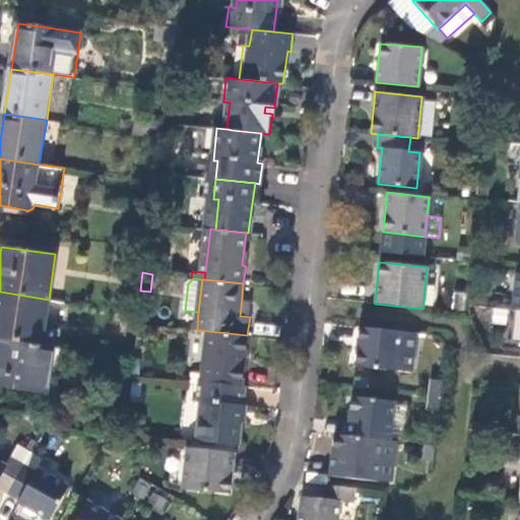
[(49,300),(0,291),(0,337),(43,344),(49,300)]
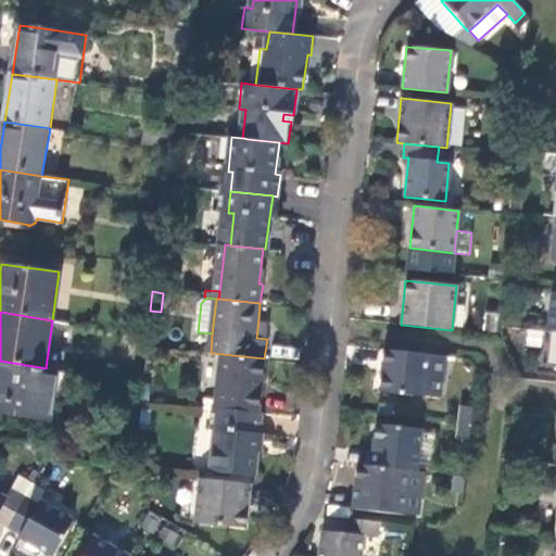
[(268,319),(258,319),(256,338),(267,339),(268,319)]
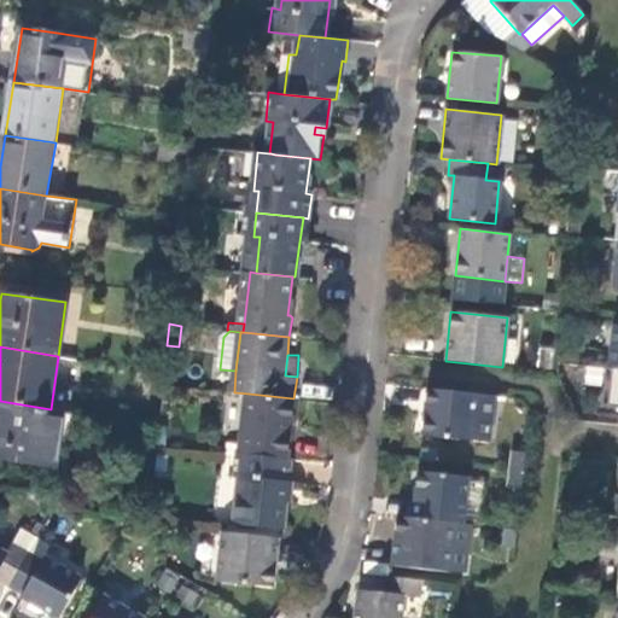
[(617,368),(610,368),(605,410),(617,410),(617,368)]
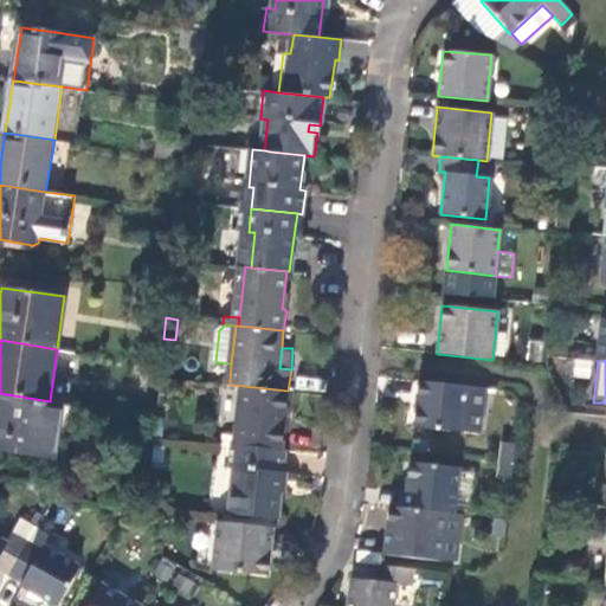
[(481,432),(487,388),(418,380),(413,426),(462,432),(481,432)]
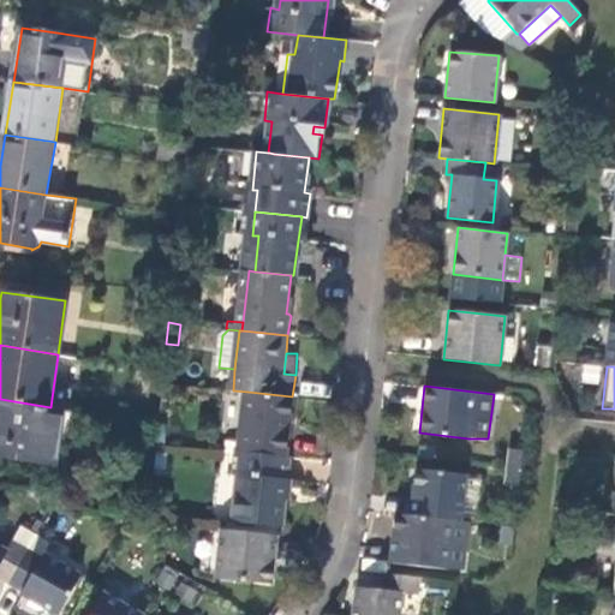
[(286,457),(292,396),(248,392),(240,442),(240,451),(286,457)]
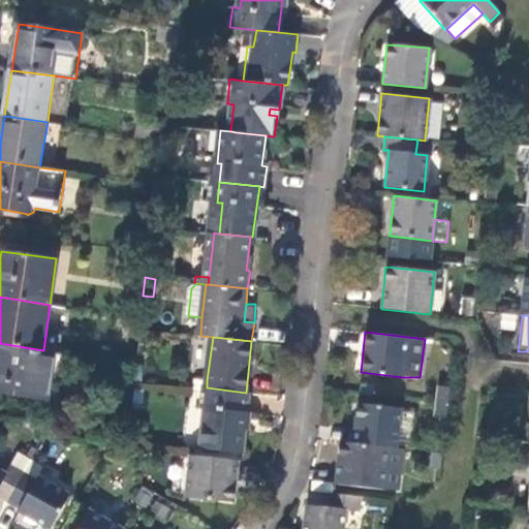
[(43,350),(0,343),(0,390),(47,397),(54,351),(43,350)]
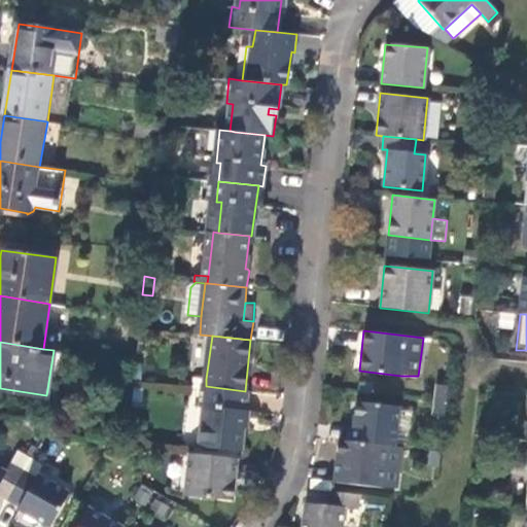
[(144,363),(134,362),(132,379),(141,380),(144,363)]
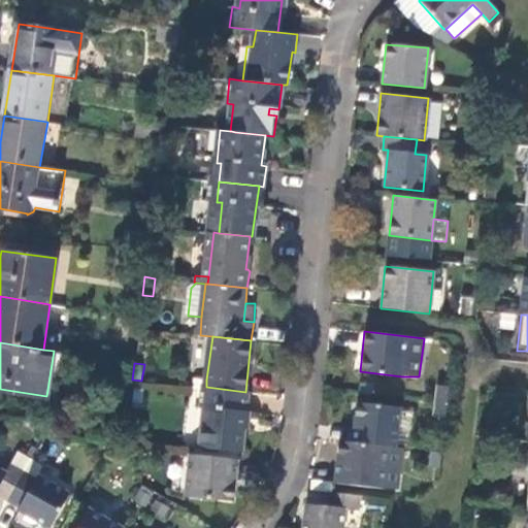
[(206,387),(206,380),(196,378),(196,386),(202,387),(206,387)]
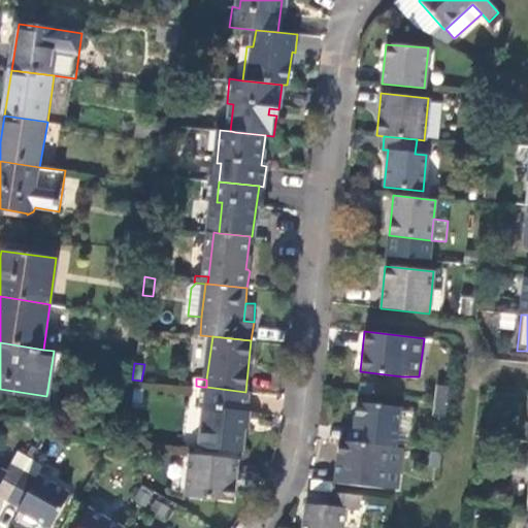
[(433,400),(447,401),(449,385),(436,384),(433,400)]
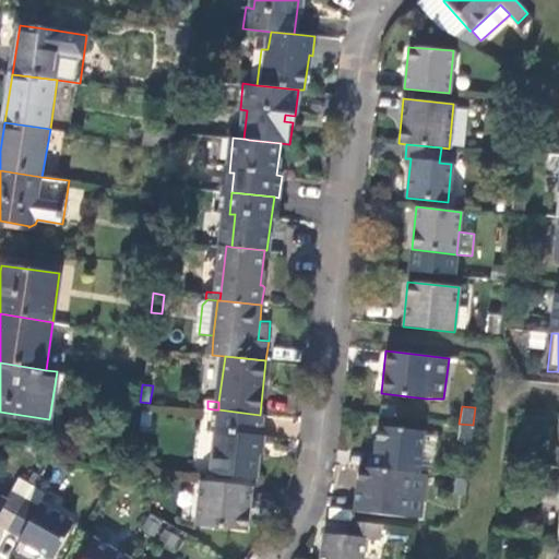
[(263,415),(260,415),(218,409),(214,409),(212,431),(216,432),(213,471),(256,477),(260,442),(261,435),(263,415)]
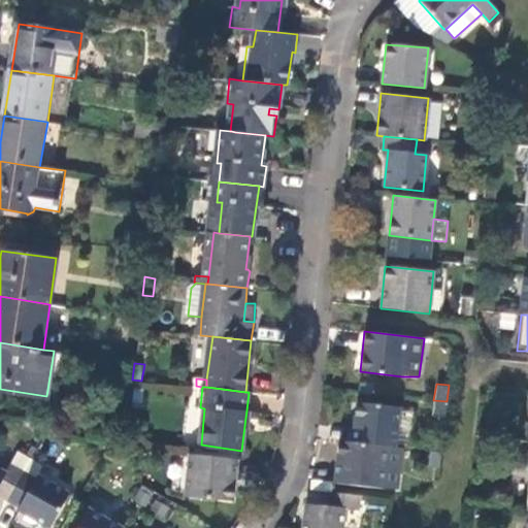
[(432,415),(446,416),(447,401),(433,400),(432,415)]
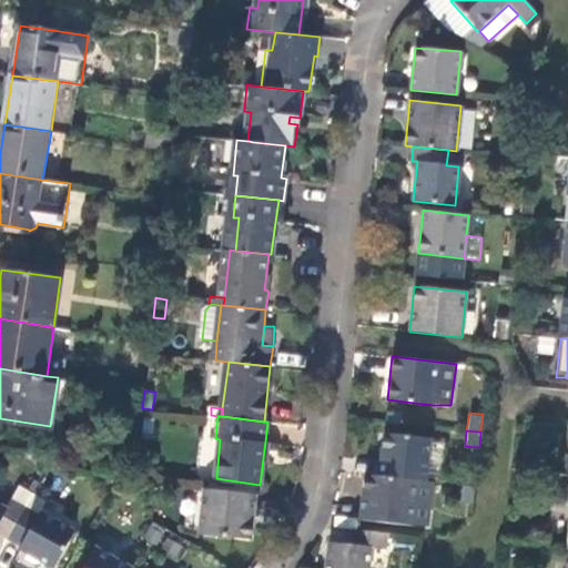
[(379,475),(425,480),(429,440),(429,436),(385,433),(379,475)]
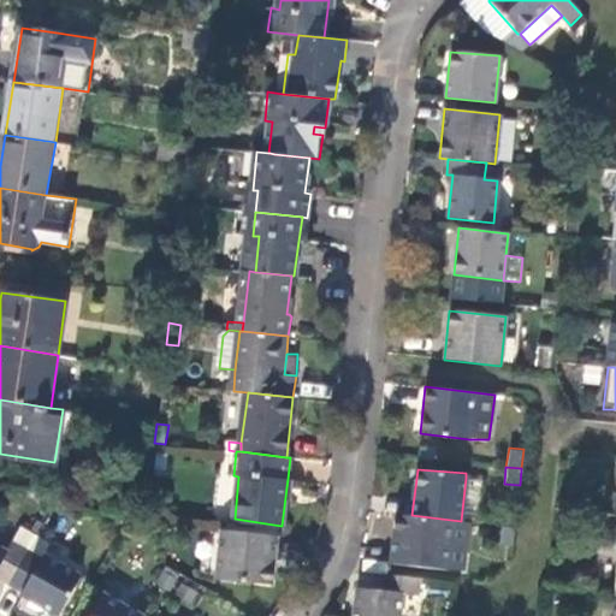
[(473,522),(478,522),(483,480),(466,478),(461,521),(473,522)]
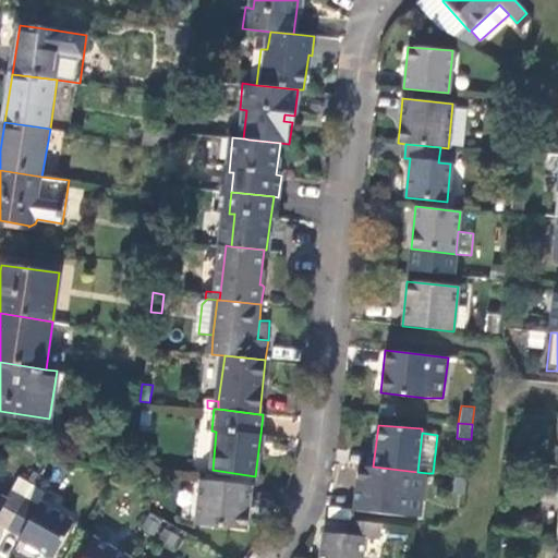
[(373,466),(359,465),(354,509),(423,518),(428,473),(417,472),(373,466)]
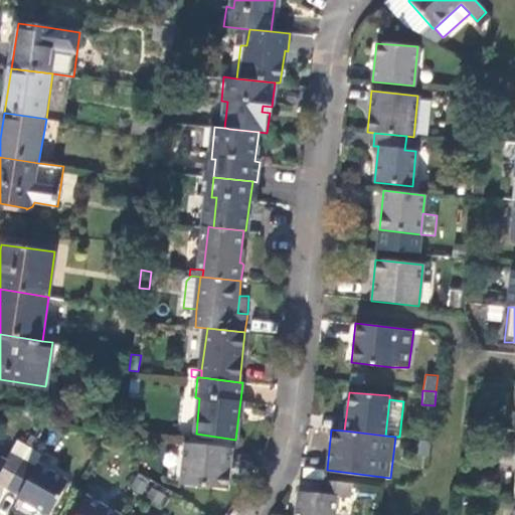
[(180,483),(227,488),(231,447),(185,442),(180,483)]
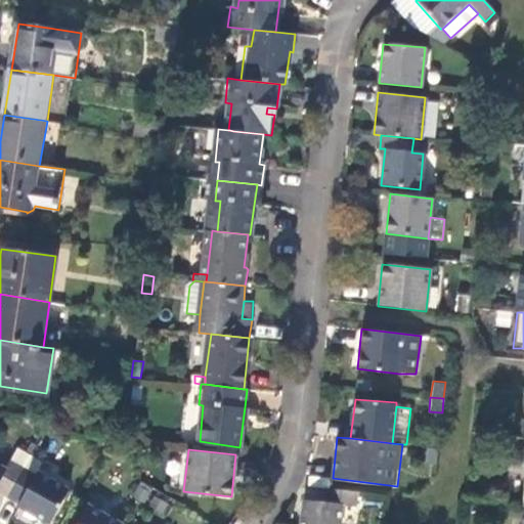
[(17,450),(12,461),(24,468),(30,456),(17,450)]
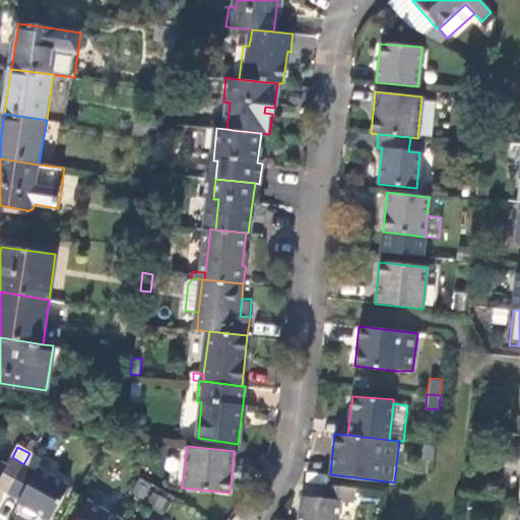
[(41,460),(29,453),(23,464),(35,470),(37,467),(41,460)]
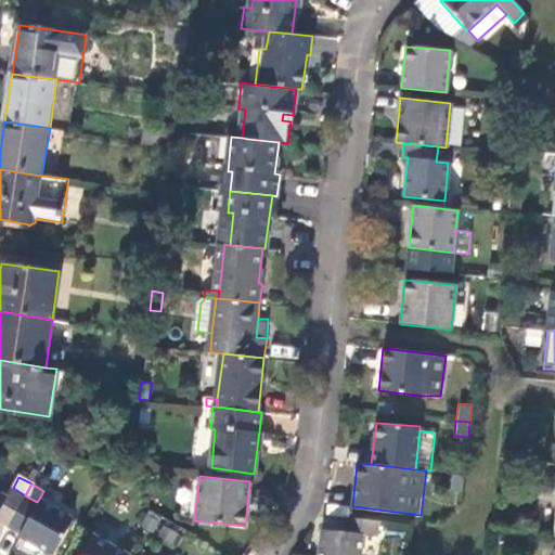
[(0,520),(9,526),(25,495),(13,488),(8,497),(0,491),(0,520)]
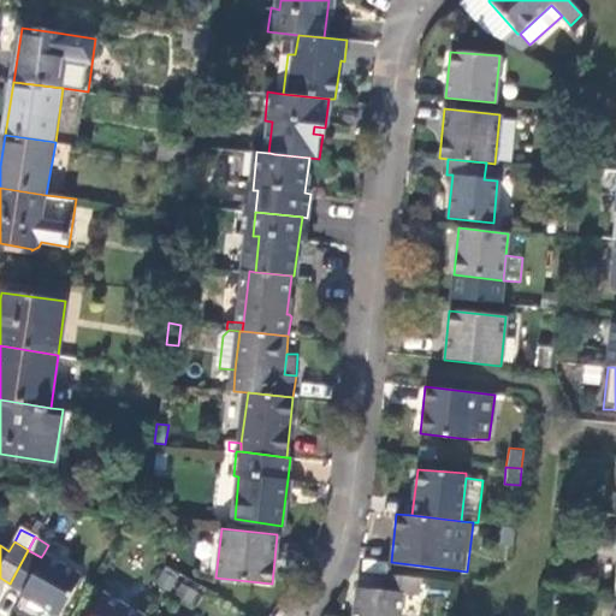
[(41,557),(28,550),(10,584),(23,591),(22,593),(30,598),(57,612),(59,615),(82,575),(43,554),(41,557)]
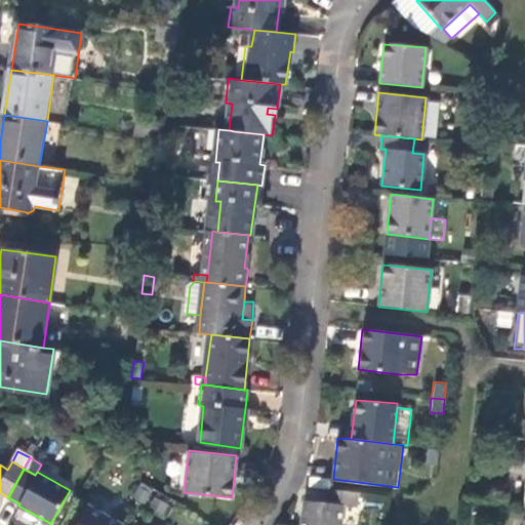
[(300,524),(339,524),(342,505),(357,506),(358,492),(326,488),(324,502),(305,499),(300,524)]
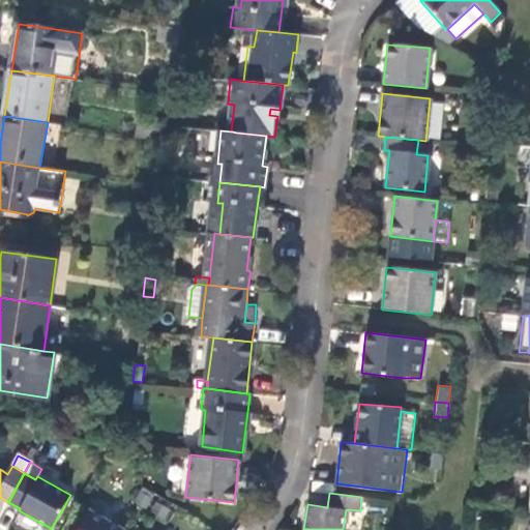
[(77,529),(125,529),(88,509),(77,529)]
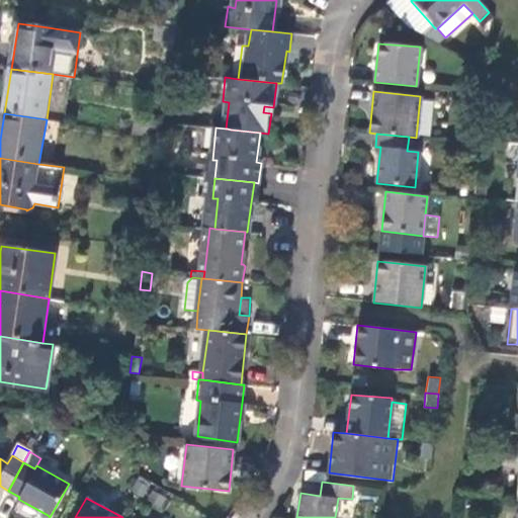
[(46,517),(48,515),(25,503),(23,509),(34,515),(35,517),(46,517)]
